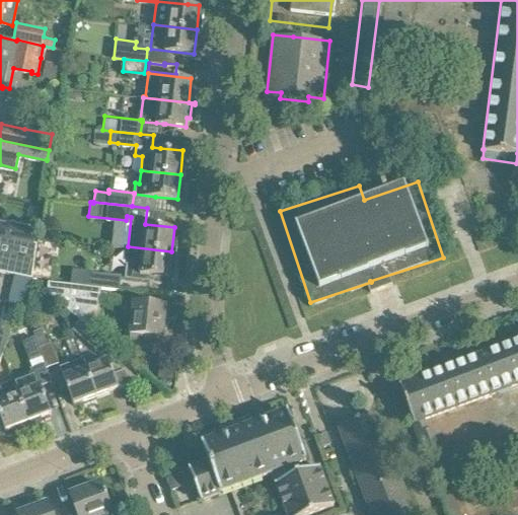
[(0,236),(2,237),(2,236),(14,238),(17,226),(5,223),(5,222),(0,220),(0,236)]
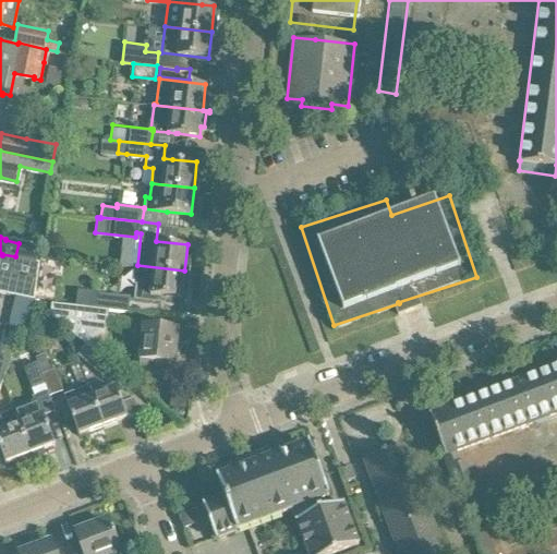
[(0,290),(33,298),(38,262),(15,256),(2,254),(2,255),(0,254),(0,290)]
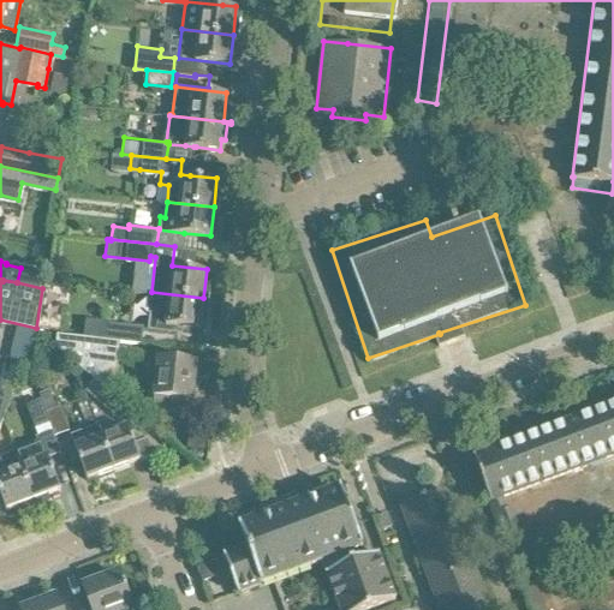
[(200,327),(203,298),(151,292),(148,327),(176,330),(177,324),(200,327)]
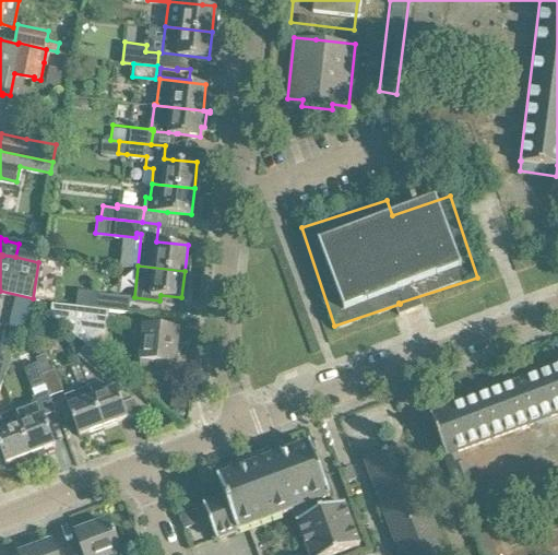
[(130,295),(98,291),(96,306),(109,308),(129,310),(130,295)]
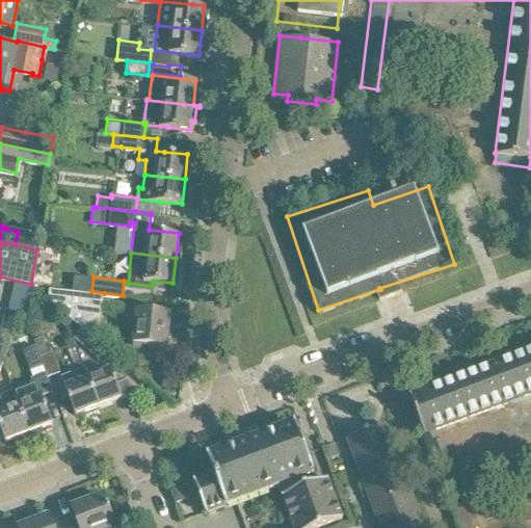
[(49,286),(48,297),(91,333),(100,322),(102,310),(104,293),(91,291),(49,286)]
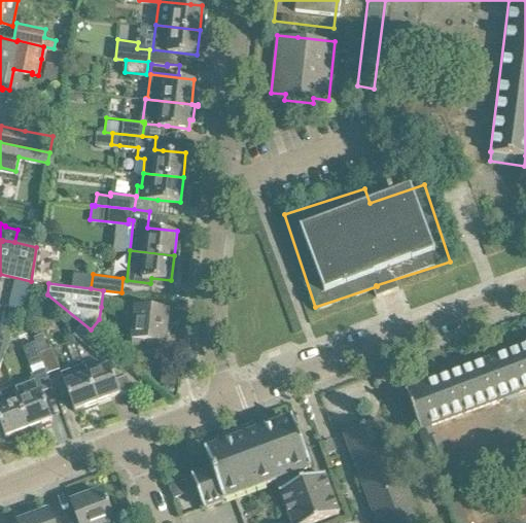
[(107,298),(106,308),(135,311),(131,349),(163,353),(168,310),(141,307),(142,301),(107,298)]
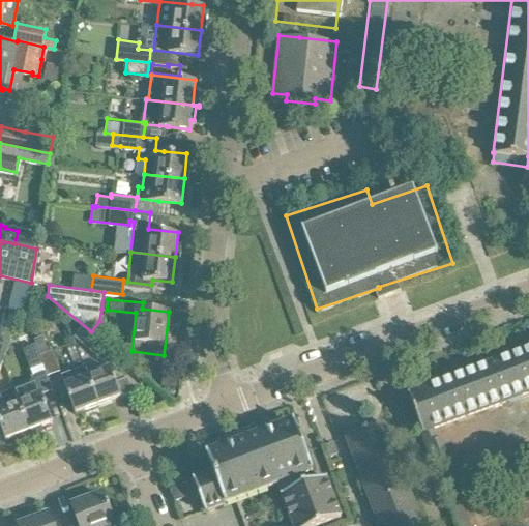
[(10,337),(0,333),(0,358),(1,359),(10,337)]
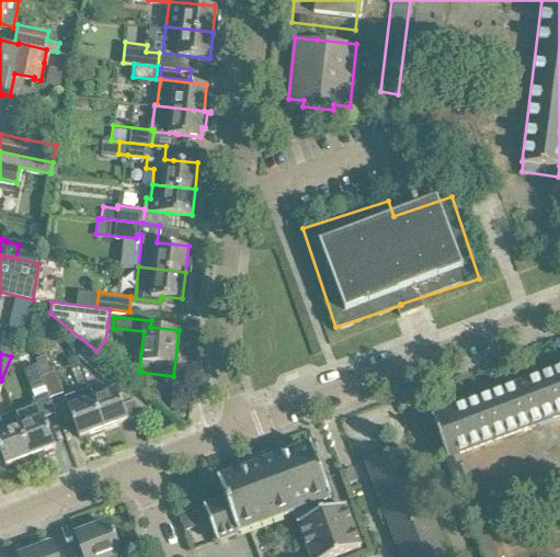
[(100,354),(91,365),(102,375),(103,374),(111,365),(112,364),(100,354)]
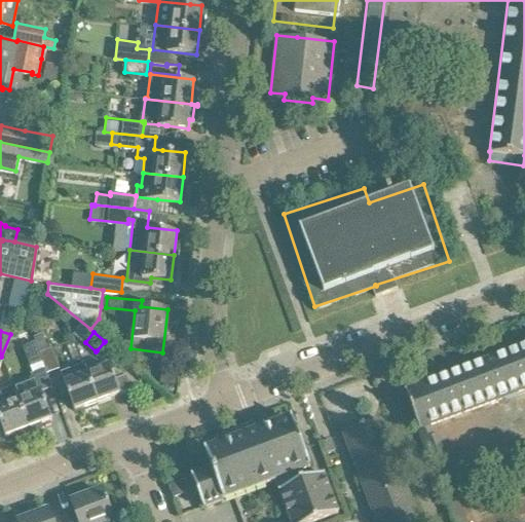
[(104,359),(109,357),(119,366),(125,359),(105,341),(104,342),(97,350),(96,351),(104,359)]
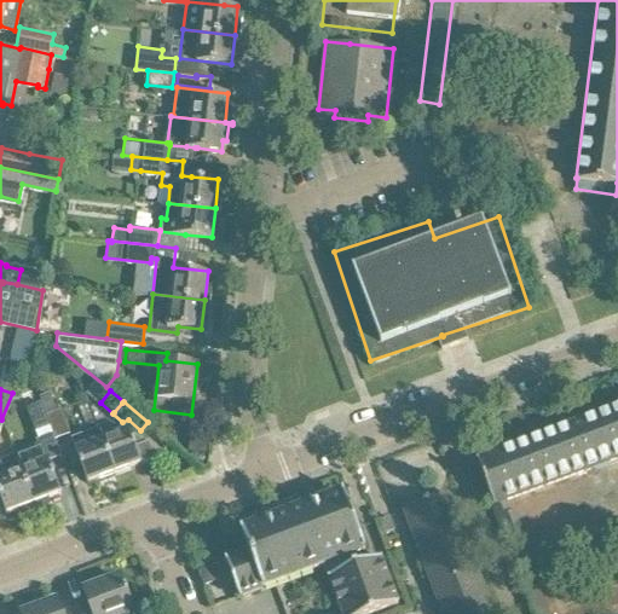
[(61,405),(46,411),(51,423),(55,434),(69,428),(61,405)]
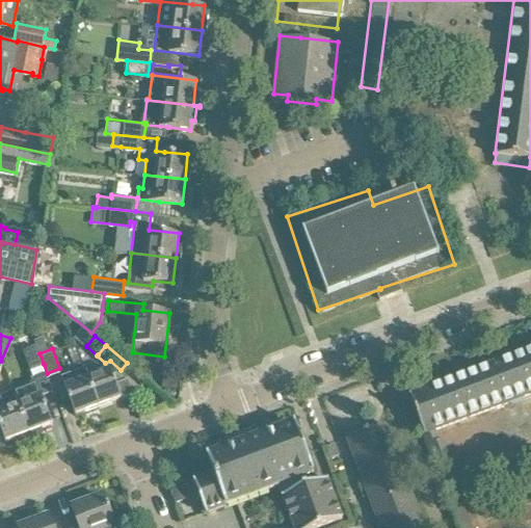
[(424,428),(530,395),(530,353),(412,389),(424,428)]
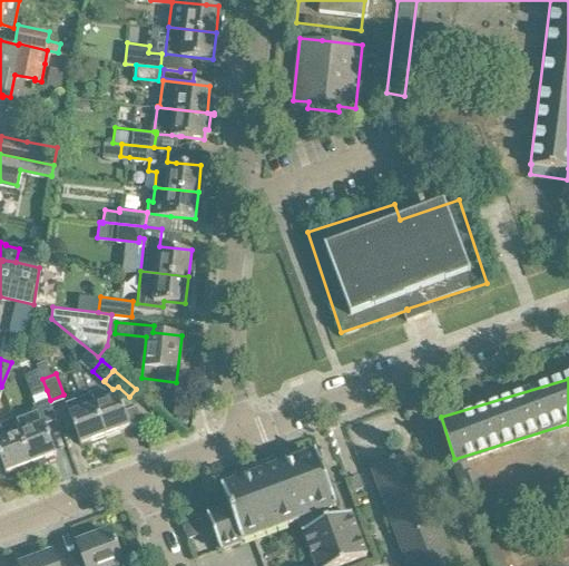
[(47,390),(32,394),(37,406),(35,407),(35,408),(40,422),(43,421),(56,416),(50,400),(47,390)]
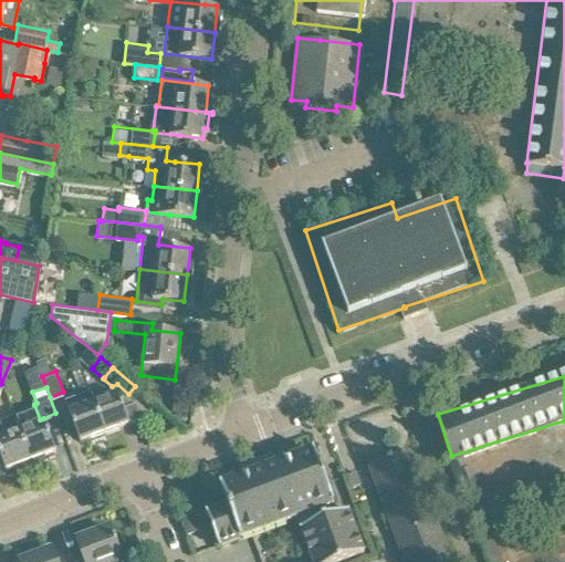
[(67,408),(72,418),(80,439),(104,429),(93,399),(89,389),(65,397),(70,408),(67,408)]
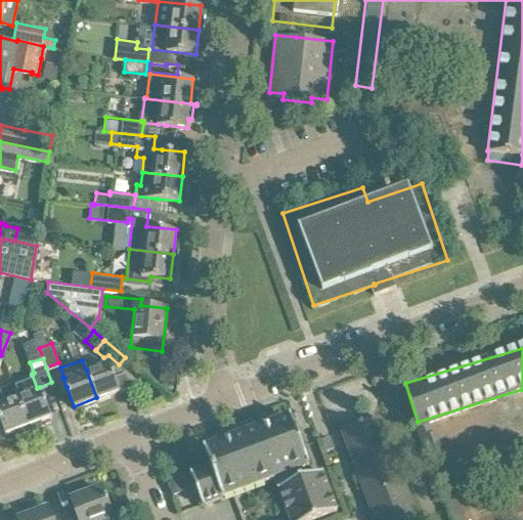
[(114,376),(109,361),(86,370),(96,397),(130,385),(125,372),(114,376)]
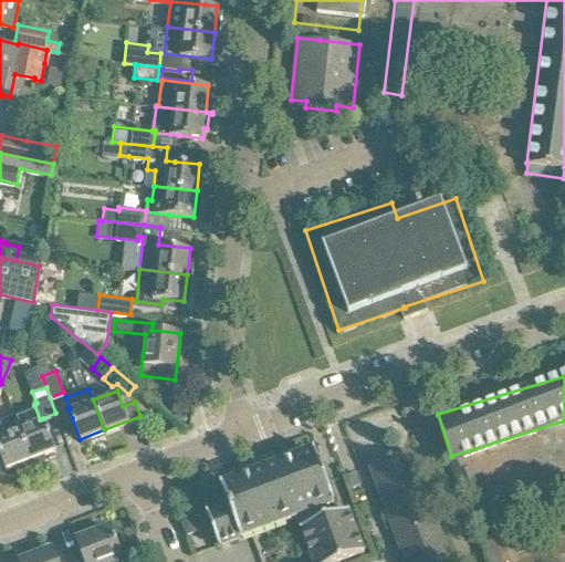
[(34,405),(13,414),(32,464),(42,460),(40,454),(54,448),(43,418),(40,419),(34,405)]
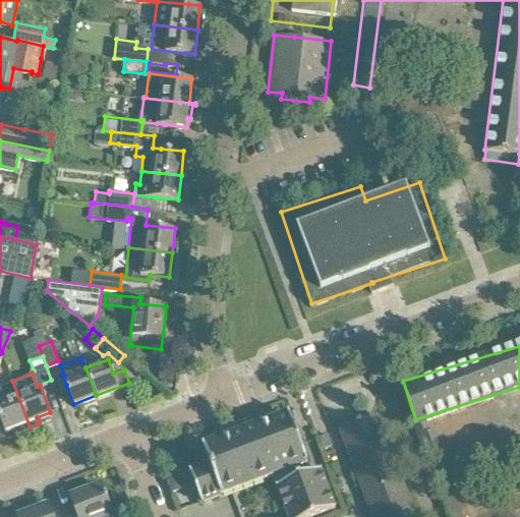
[(30,426),(12,381),(0,385),(0,418),(4,429),(18,424),(20,431),(30,426)]
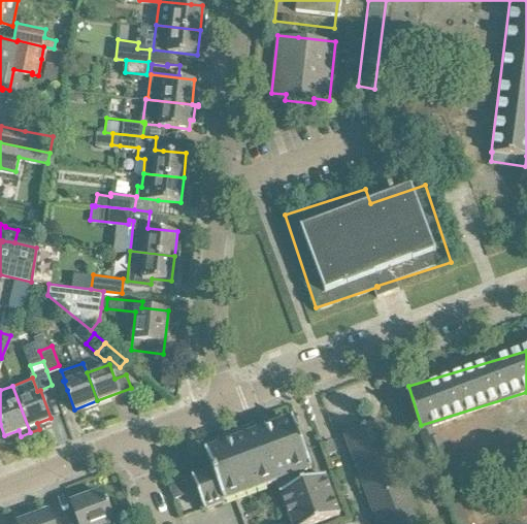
[(421,523),(381,418),(343,432),(379,523),(421,523)]
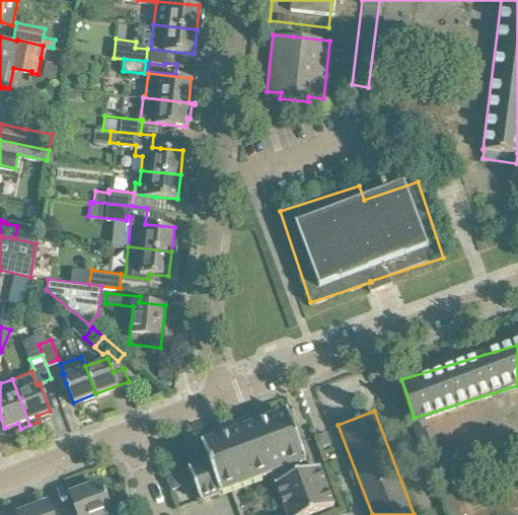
[(305,458),(295,430),(288,412),(202,444),(208,460),(189,467),(200,498),(271,471),(287,514),(302,514),(333,504),(318,464),(298,472),(294,462),(305,458)]
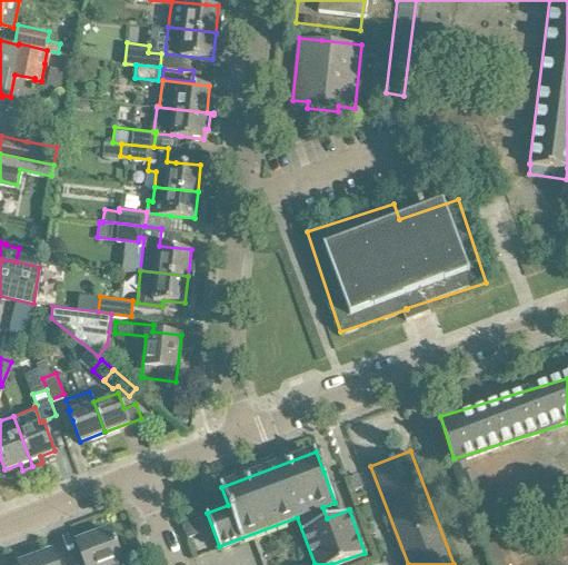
[(358,472),(348,475),(352,486),(362,483),(358,472)]
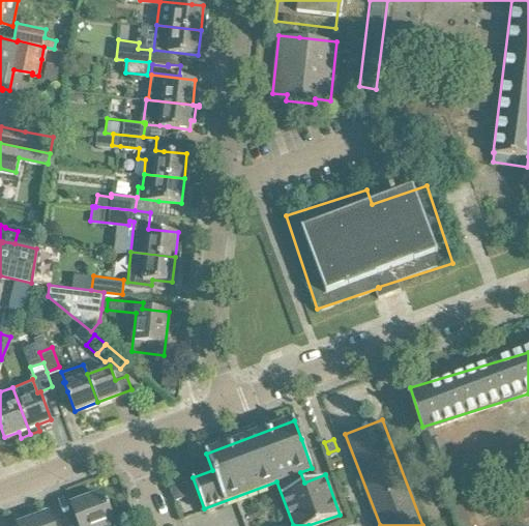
[(80,525),(114,525),(108,507),(110,506),(108,501),(106,502),(101,492),(71,503),(80,525)]
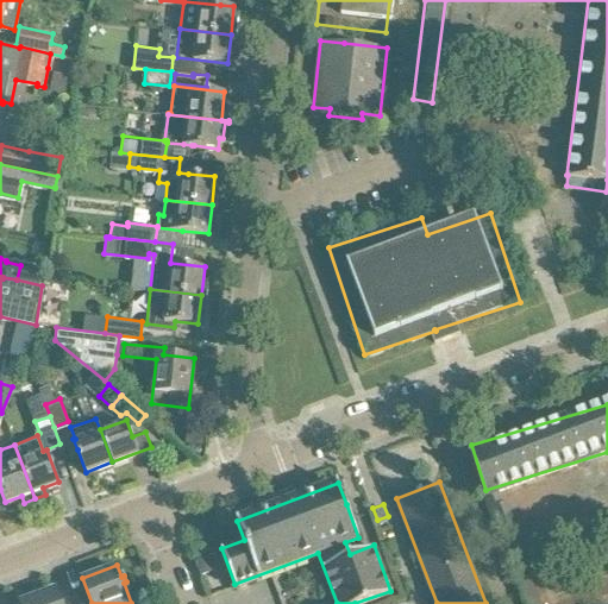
[(36,589),(19,595),(22,601),(20,602),(20,603),(61,603),(56,587),(38,595),(36,589)]
